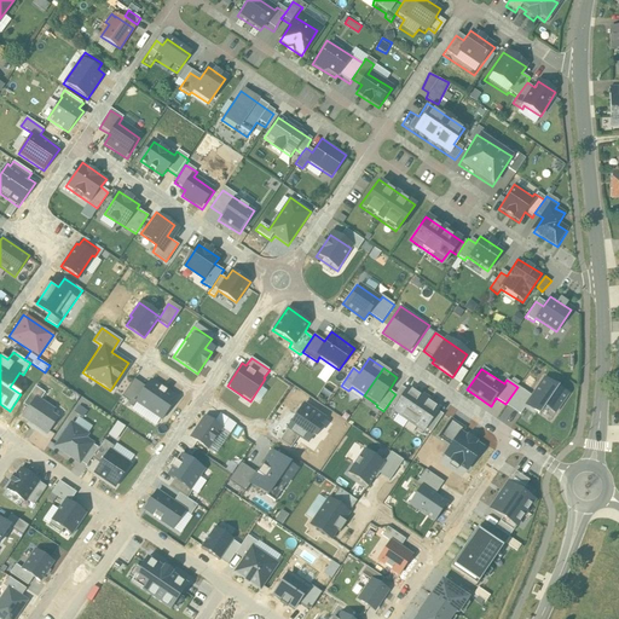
[(131,379),(121,394),(158,418),(174,395),(146,377),(140,386),(131,379)]
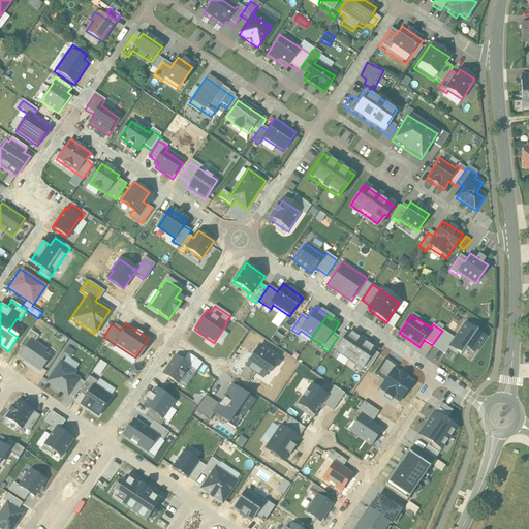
[(454,338),(442,331),(432,345),(444,353),(449,347),(461,355),(466,348),(474,354),(486,337),(465,322),(454,338)]
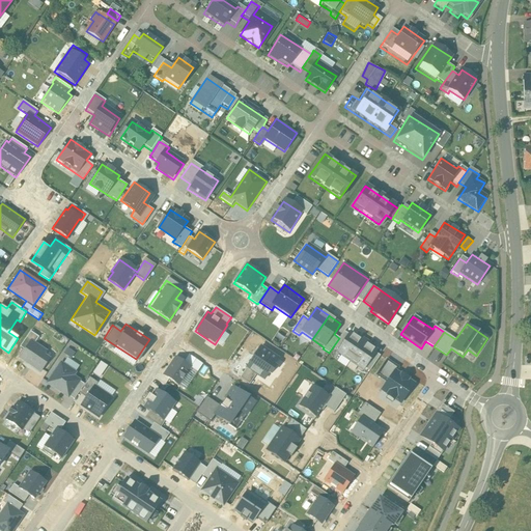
[(350,362),(365,339),(352,330),(348,334),(344,331),(334,346),(337,350),(335,353),(350,362)]
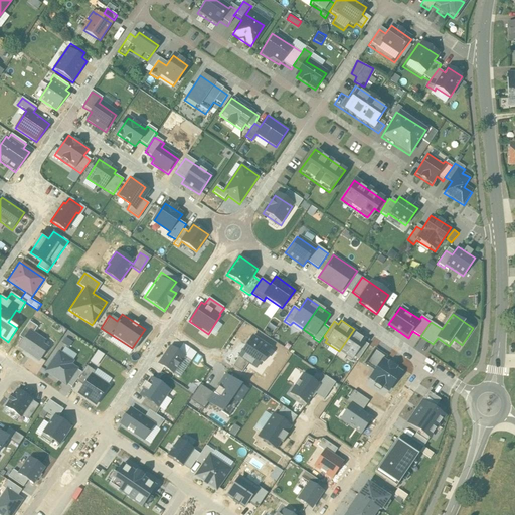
[(27,327),(20,337),(22,338),(25,340),(19,349),(37,361),(47,347),(31,335),(34,331),(27,327)]
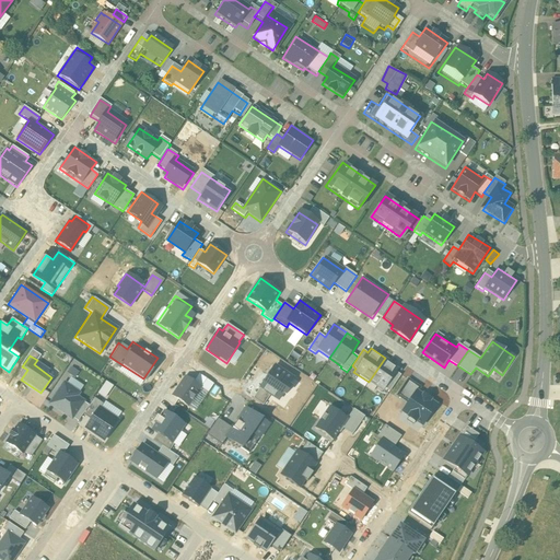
[(400,368),(385,358),(369,382),(384,392),(386,388),(389,392),(400,375),(397,372),(400,368)]
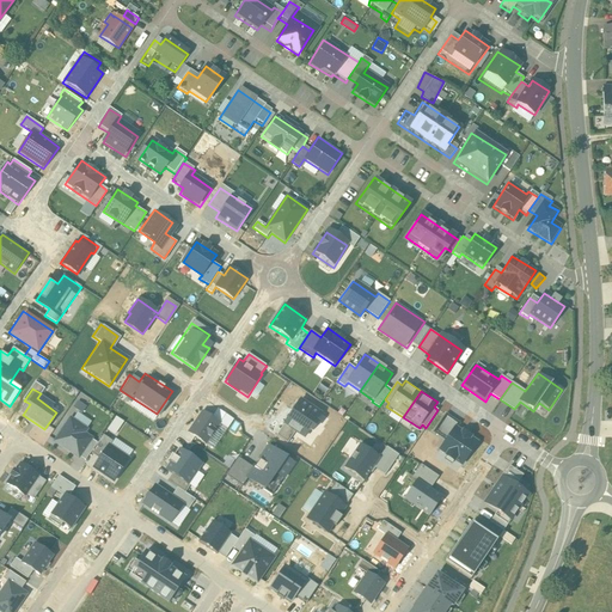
[(78,401),(74,409),(83,412),(87,405),(78,401)]
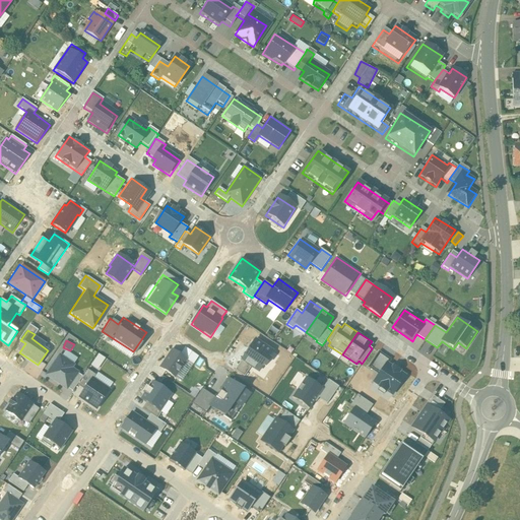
[(255,340),(236,370),(245,377),(251,367),(259,372),(263,366),(265,367),(269,360),(267,359),(272,351),(255,340)]
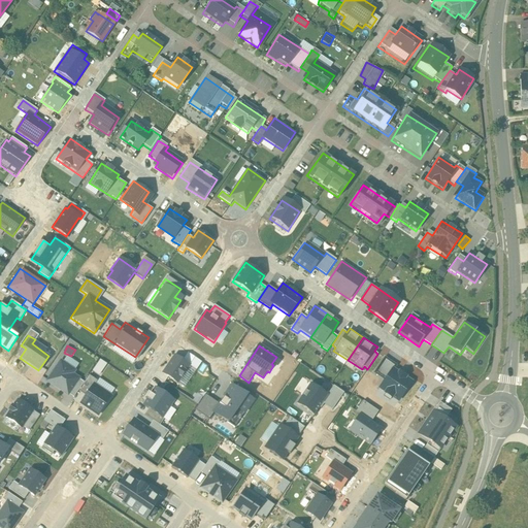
[(174,355),(162,373),(177,384),(190,365),(174,355)]
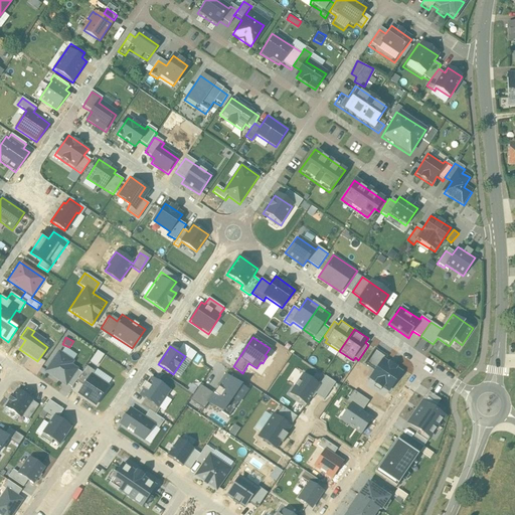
[(374,349),(365,364),(375,370),(369,379),(389,392),(402,372),(383,359),(385,356),(374,349)]
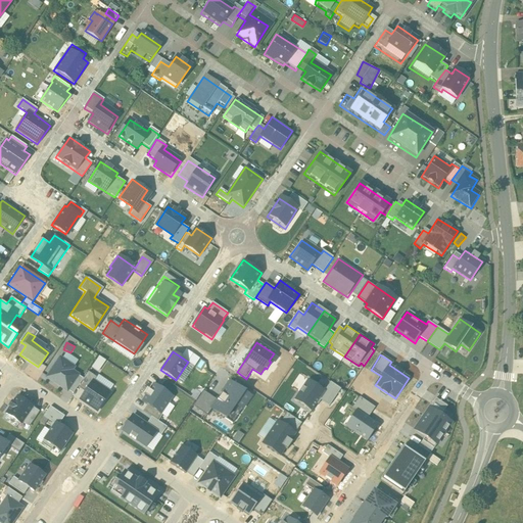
[(66,387),(72,391),(76,385),(81,378),(70,372),(74,367),(57,355),(43,376),(64,390),(66,387)]
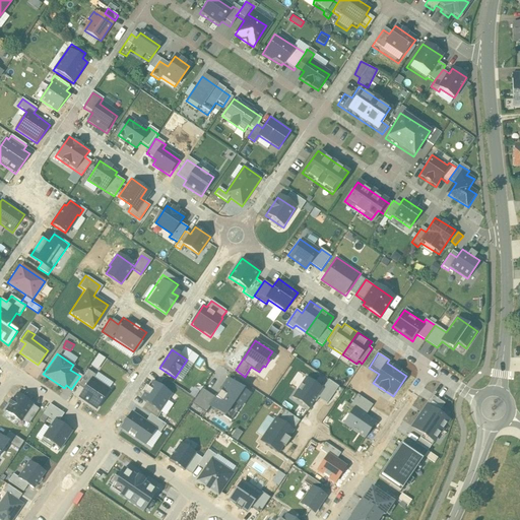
[(84,369),(80,376),(75,383),(82,387),(76,396),(96,409),(109,391),(91,379),(94,376),(84,369)]
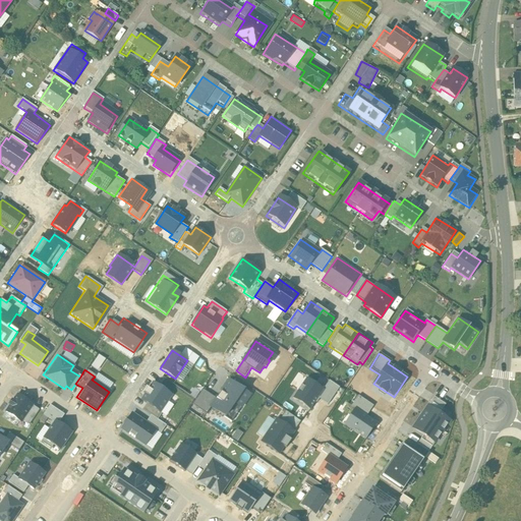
[(212,397),(200,389),(190,404),(204,412),(207,408),(232,425),(253,394),(226,375),(212,397)]
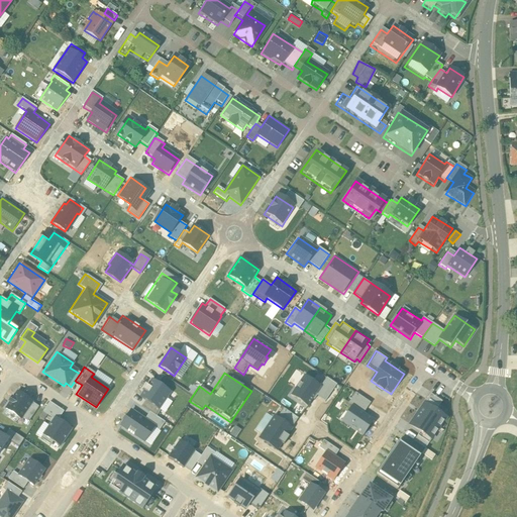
[(305,375),(291,395),(308,406),(315,395),(326,402),(336,386),(326,379),(321,385),(305,375)]
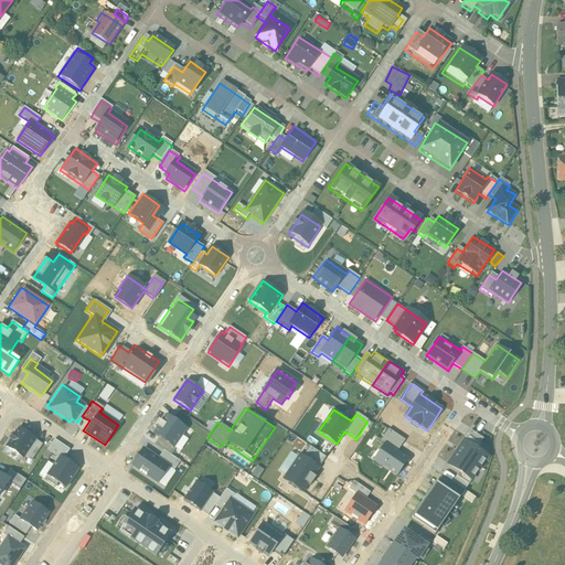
[(158,438),(155,444),(163,450),(170,455),(187,428),(164,414),(152,434),(158,438)]
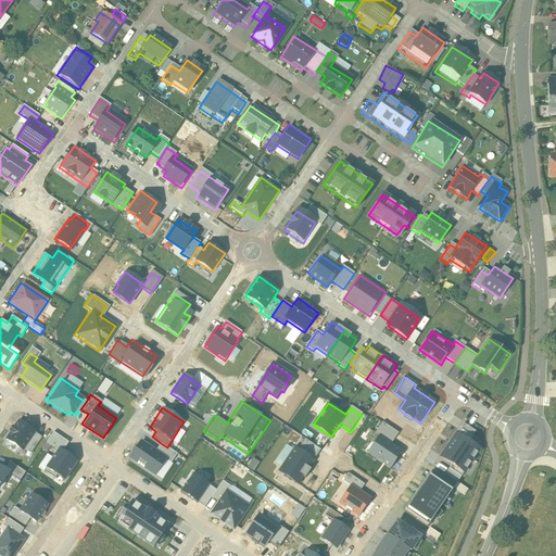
[(8,433),(10,434),(5,440),(8,442),(4,446),(17,455),(21,451),(23,452),(24,450),(32,454),(42,438),(36,433),(37,432),(19,420),(14,427),(13,426),(8,433)]
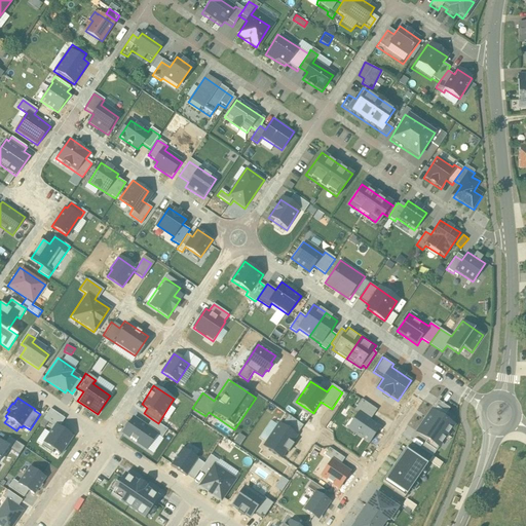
[(358,412),(347,429),(369,443),(379,427),(370,421),(377,410),(361,400),(354,410),(358,412)]
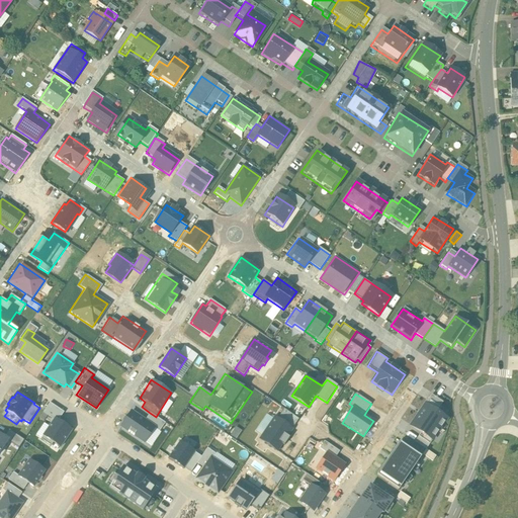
[(424,402),(409,425),(421,433),(415,442),(426,449),(431,441),(433,442),(448,418),(437,411),(442,402),(431,395),(426,403),(424,402)]
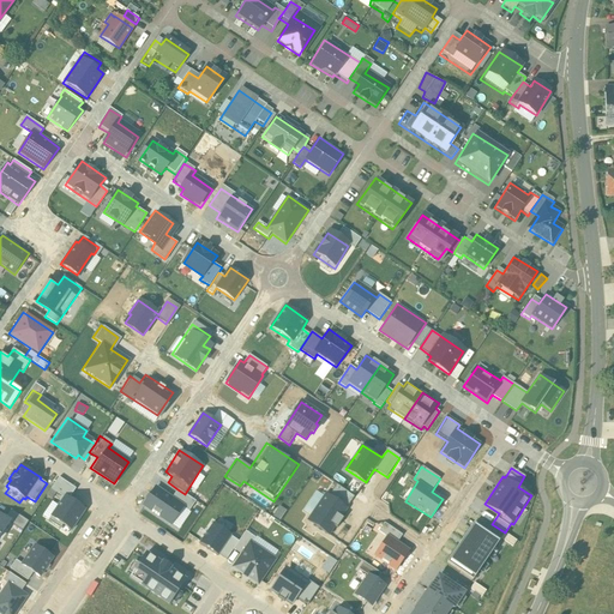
[(64,499),(50,519),(71,534),(88,510),(71,499),(76,491),(59,479),(50,491),(64,499)]
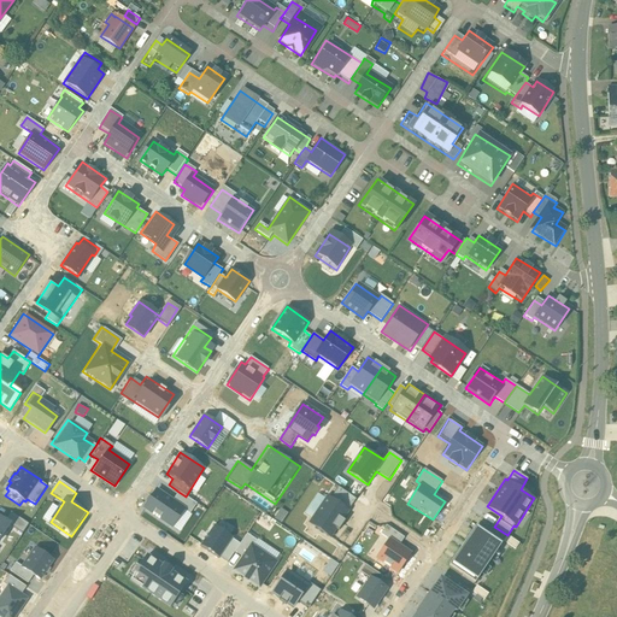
[(327,498),(310,523),(330,536),(354,500),(338,488),(329,499),(327,498)]
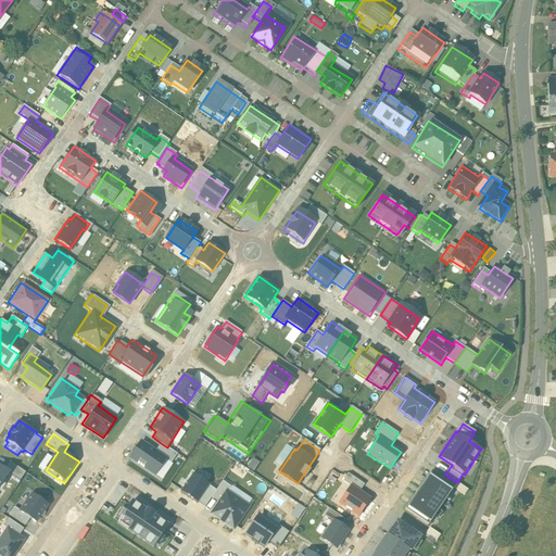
[(176,454),(167,447),(161,443),(156,451),(141,441),(130,458),(155,475),(165,458),(171,463),(176,454)]
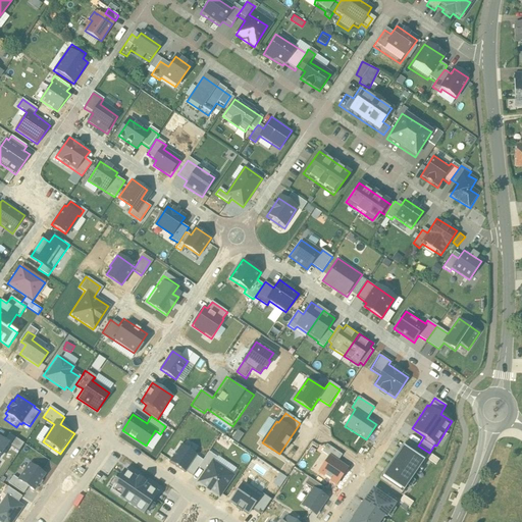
[(0,436),(0,457),(8,445),(18,451),(23,444),(9,433),(4,440),(0,436)]
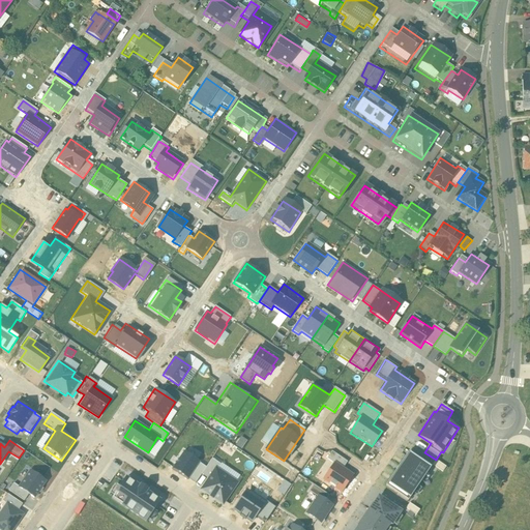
[(333,464),(322,480),(342,493),(354,475),(343,468),(347,462),(331,451),(326,460),(333,464)]
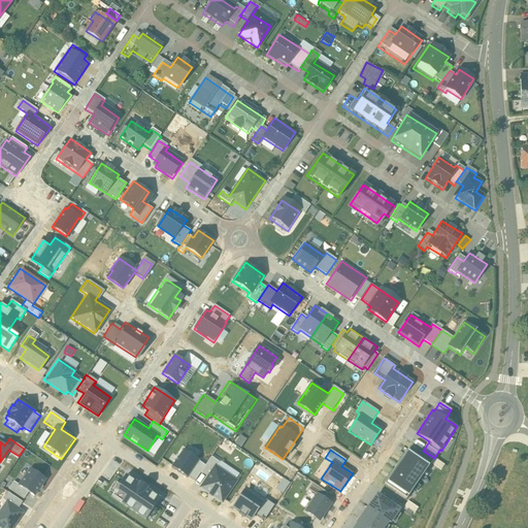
[(195,482),(200,474),(205,466),(184,452),(172,469),(189,481),(190,479),(195,482)]
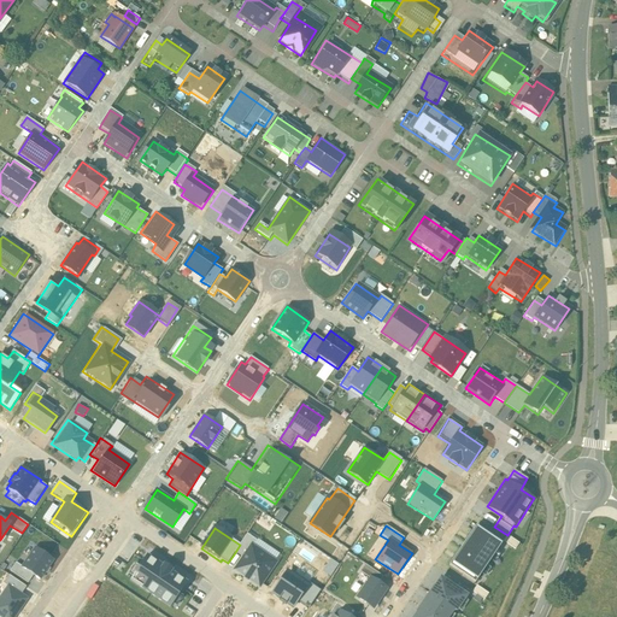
[(476,529),(452,563),(476,580),(500,546),(476,529)]
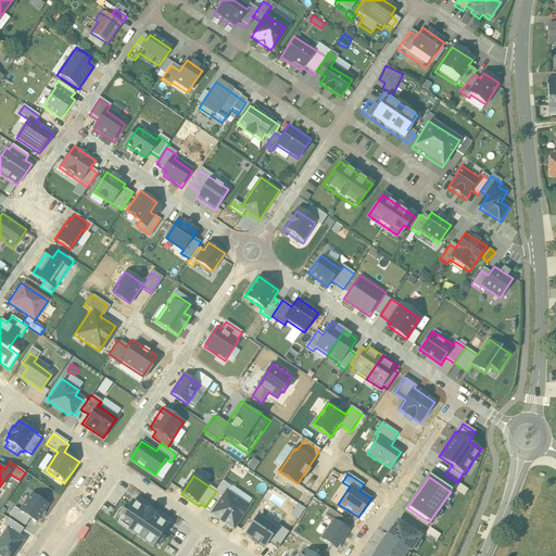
[(216,491),(211,500),(217,505),(212,513),(235,528),(249,507),(227,493),(231,488),(223,481),(216,491)]
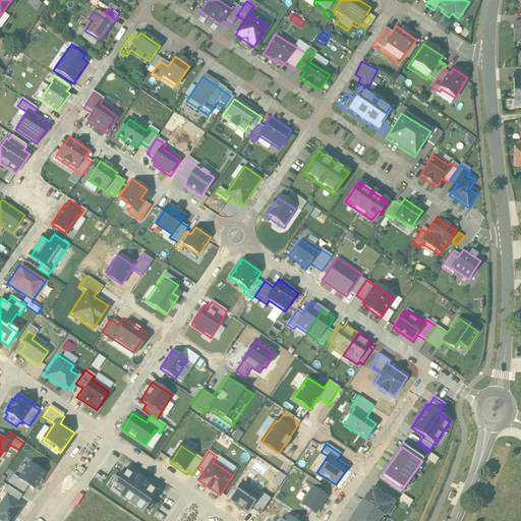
[(14,477),(9,483),(24,494),(29,486),(34,489),(44,474),(31,465),(20,481),(14,477)]
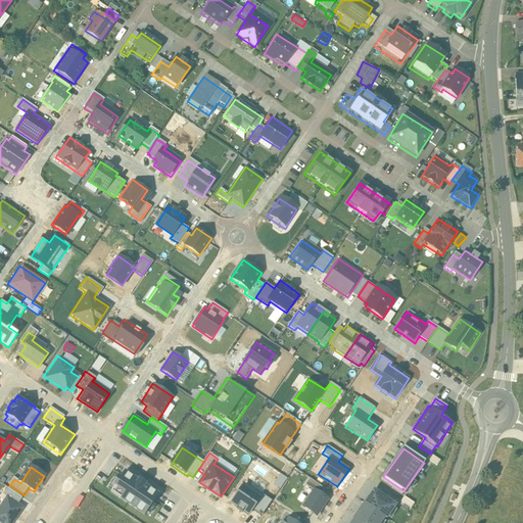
[(125,474),(110,494),(146,518),(160,498),(125,474)]
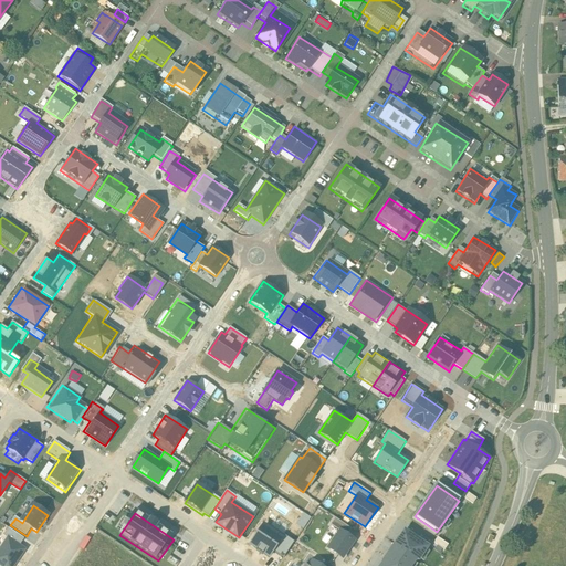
[(334,517),(329,524),(338,531),(327,547),(343,558),(355,541),(347,535),(350,530),(334,517)]
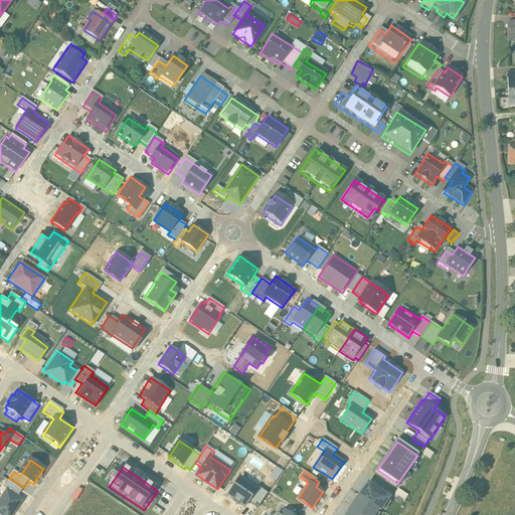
[(239,476),(226,495),(245,508),(249,502),(258,507),(267,494),(239,476)]
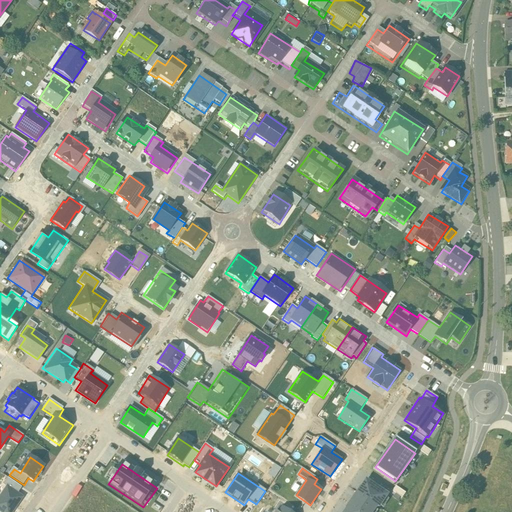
[(18,487),(6,478),(2,484),(4,486),(0,492),(0,511),(10,511),(21,496),(15,492),(18,487)]
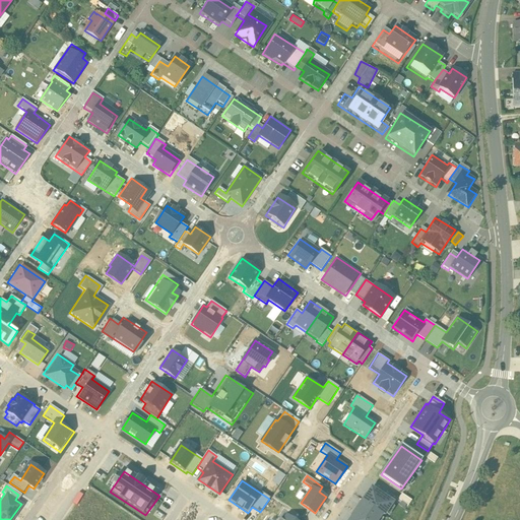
[(369,491),(360,506),(381,519),(384,519),(393,507),(369,491)]
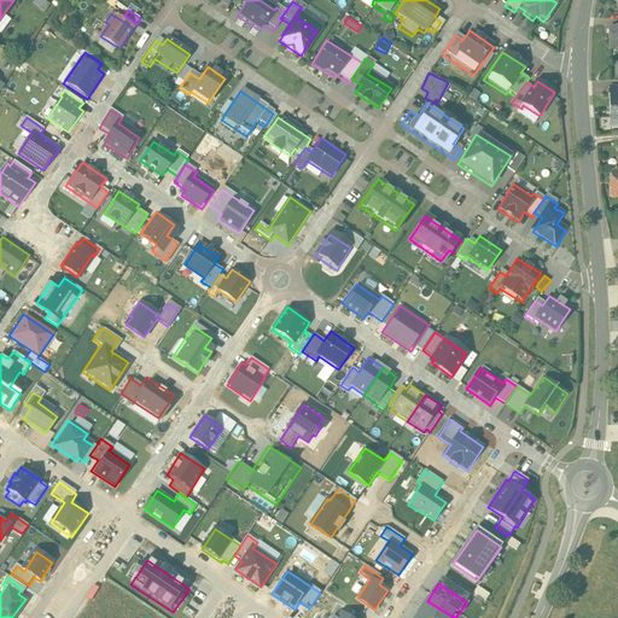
[(425,617),(452,617),(453,617),(427,601),(419,613),(425,617)]
